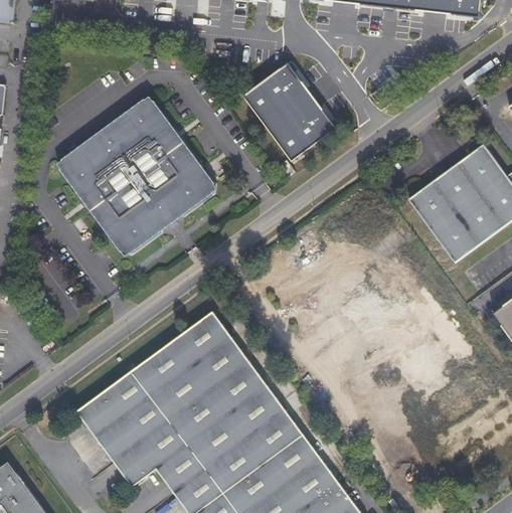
[(12,20),(14,0),(0,0),(0,20),(9,21),(12,20)]
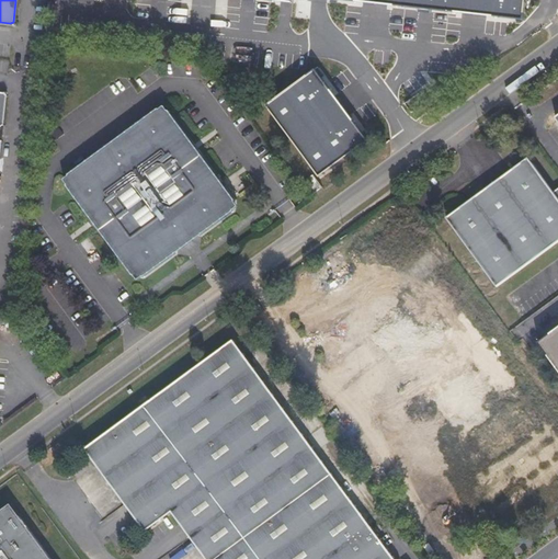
[(360,0),(521,18),(522,0),(360,0)]
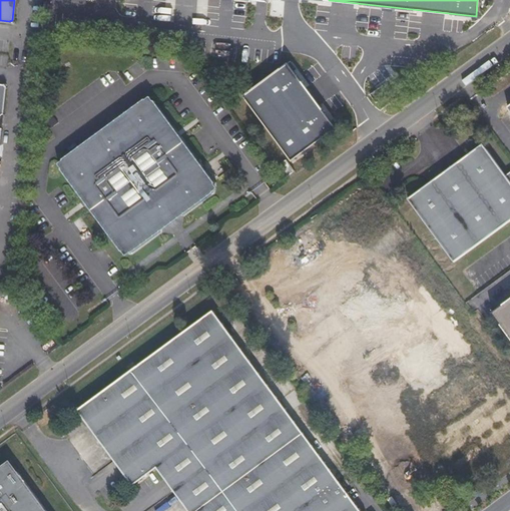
[(286,61),(240,94),(290,160),(335,127),(286,61)]
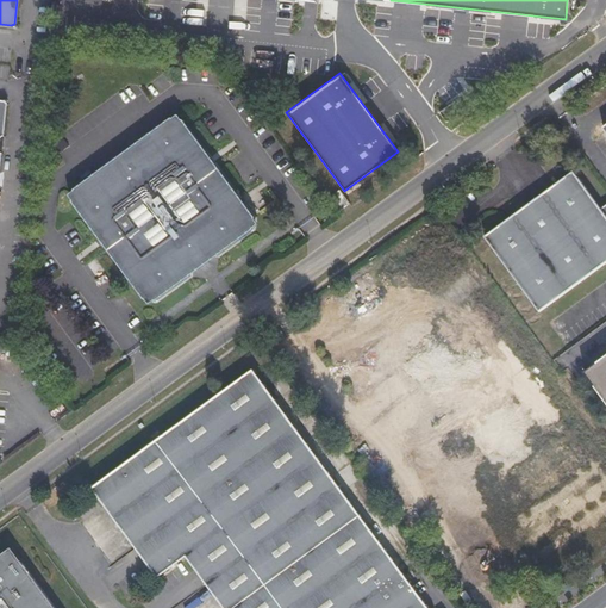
[(156,301),(252,228),(255,216),(183,121),(172,118),(74,192),(73,203),(143,298),(156,301)]
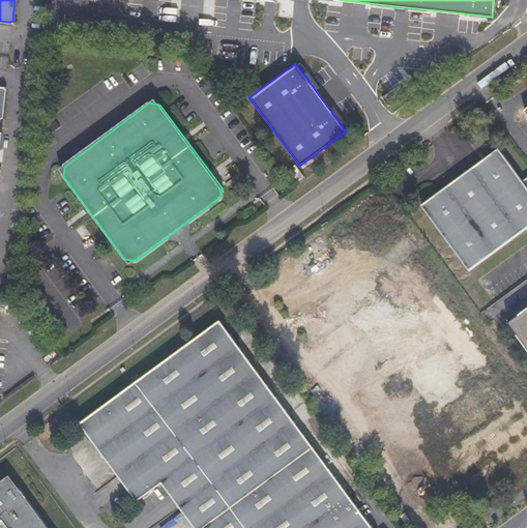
[(526,224),(526,188),(520,180),(496,147),(419,204),(466,269),(526,224)]
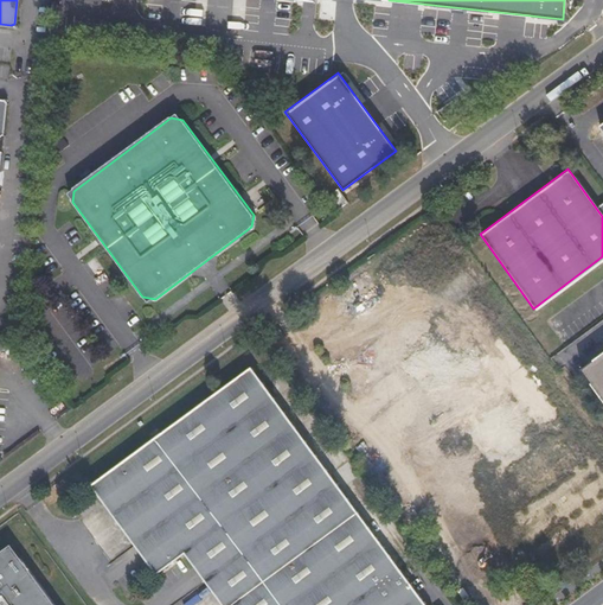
[(337,208),(345,201),(335,186),(326,193),(337,208)]
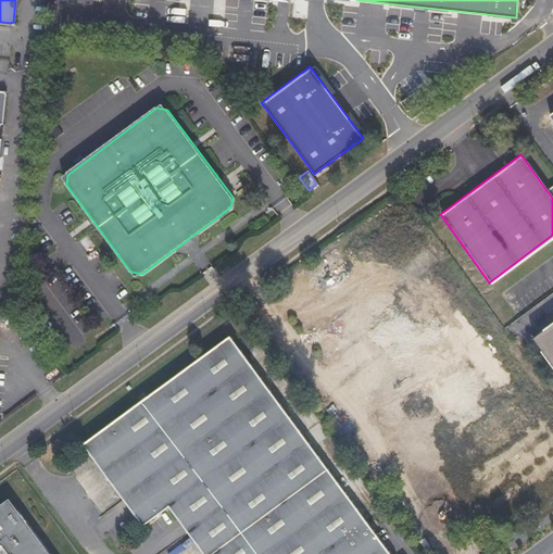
[(88,253),(95,248),(84,234),(76,239),(88,253)]
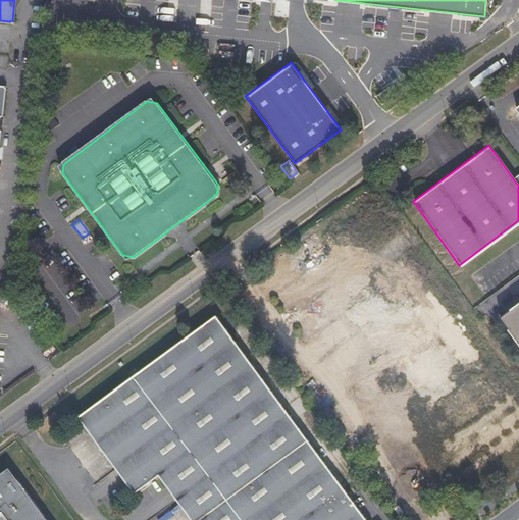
[(518,346),(518,303),(499,318),(518,346)]
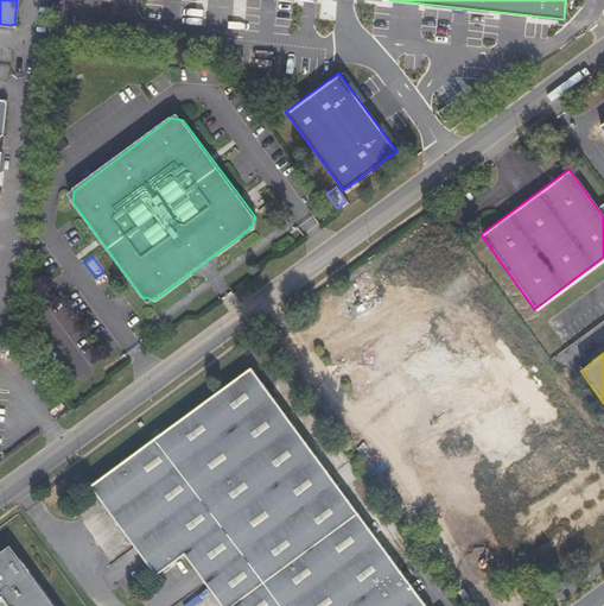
[(223,605),(425,605),(250,366),(90,485),(153,573),(184,551),(223,605)]
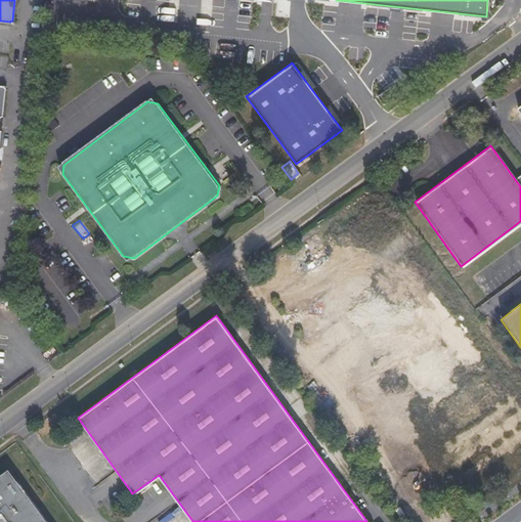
[(45,521),(7,469),(0,475),(0,521),(45,521)]
